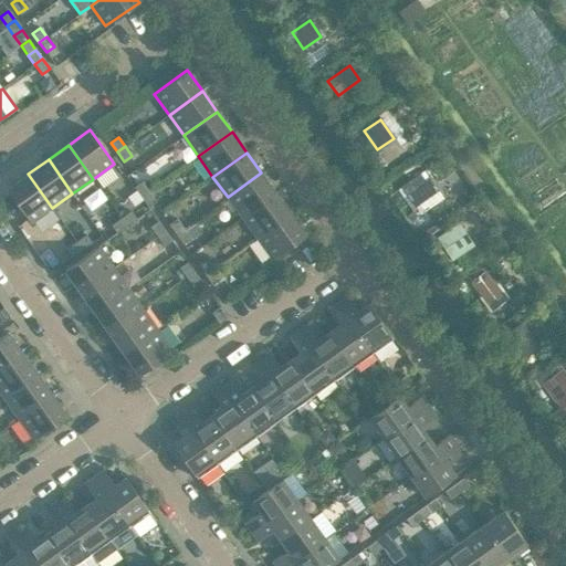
[(435,186),(425,170),(402,186),(412,201),(435,186)]
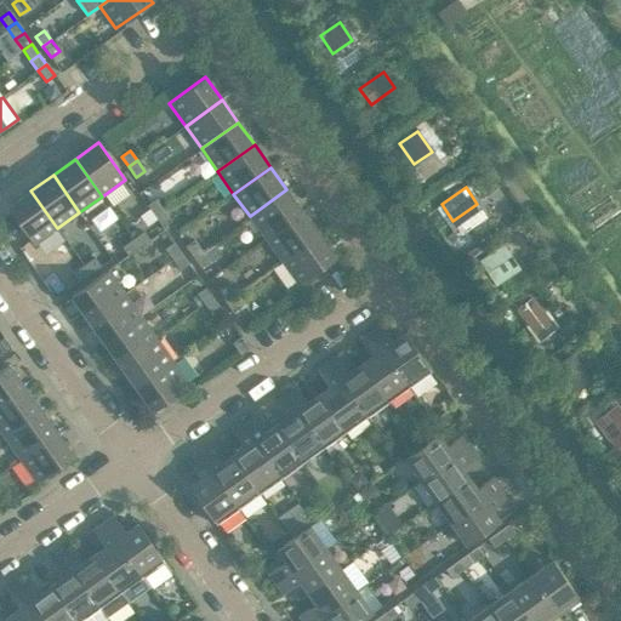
[(266,239),(302,212),(286,189),(250,216),(266,239)]
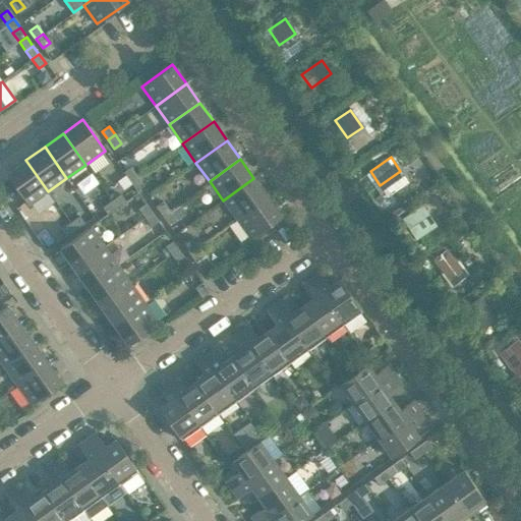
[(48,191),(25,160),(6,174),(29,206),(48,191)]
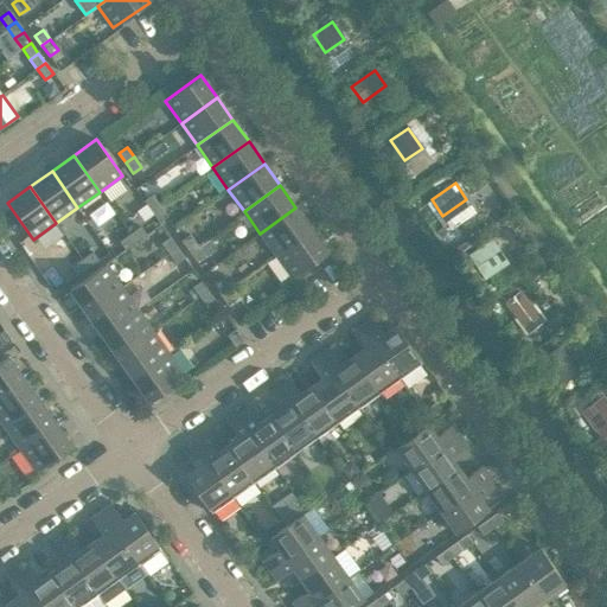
[(160,205),(152,195),(144,200),(151,211),(160,205)]
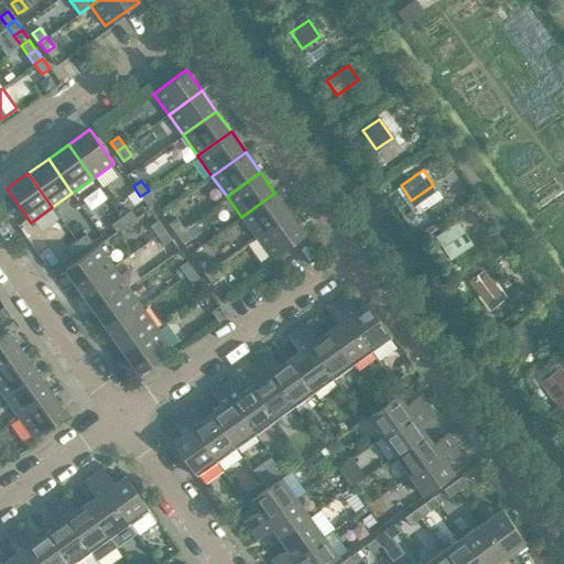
[(155,199),(149,191),(140,196),(148,206),(155,199)]
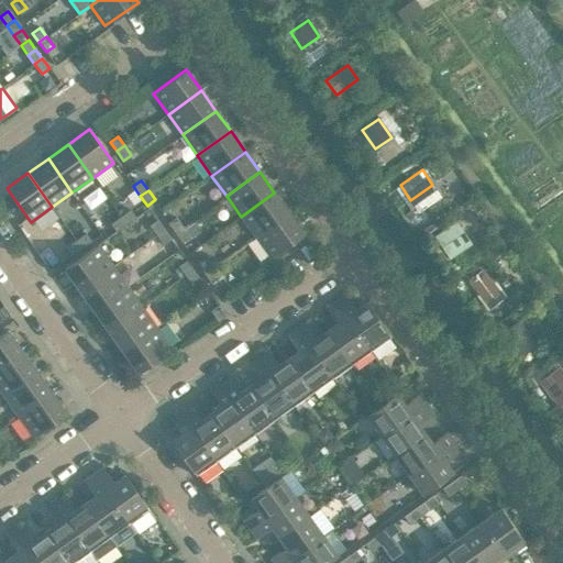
[(255,236),(289,212),(274,192),(241,217),(255,236)]
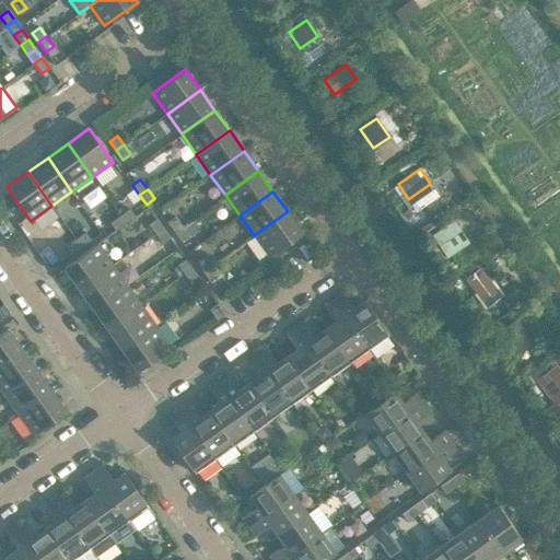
[(135,217),(131,212),(129,209),(119,216),(125,223),(135,217)]
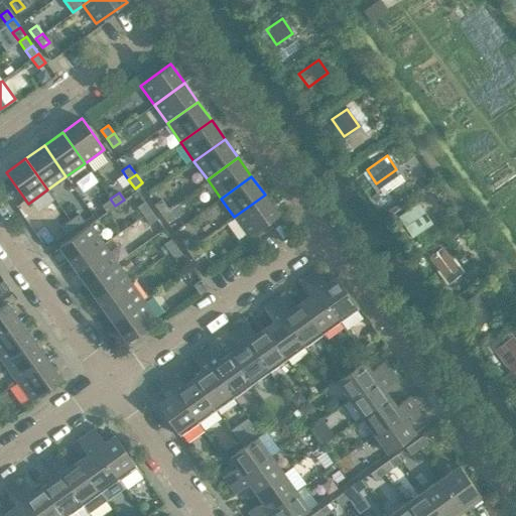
[(248,236),(278,215),(265,195),(234,217),(248,236)]
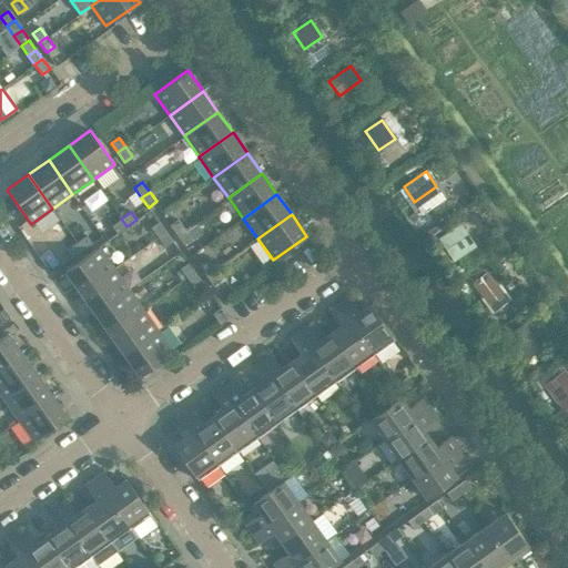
[(127,226),(121,219),(112,225),(118,233),(127,226)]
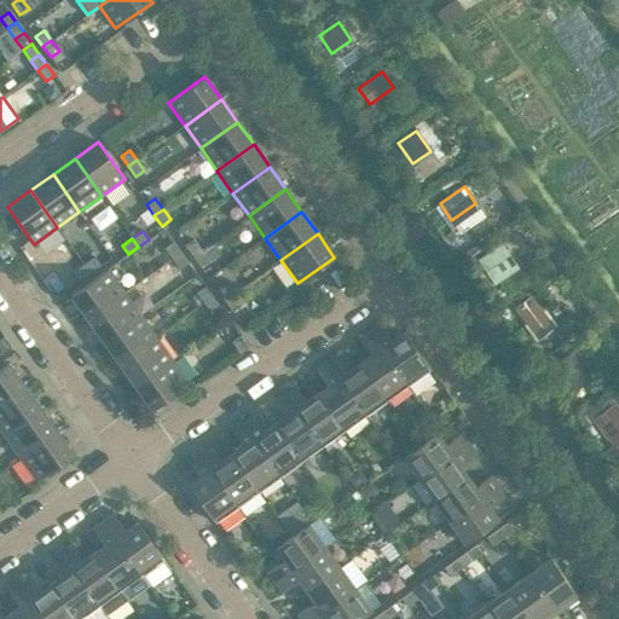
[(201,250),(194,239),(185,246),(192,256),(201,250)]
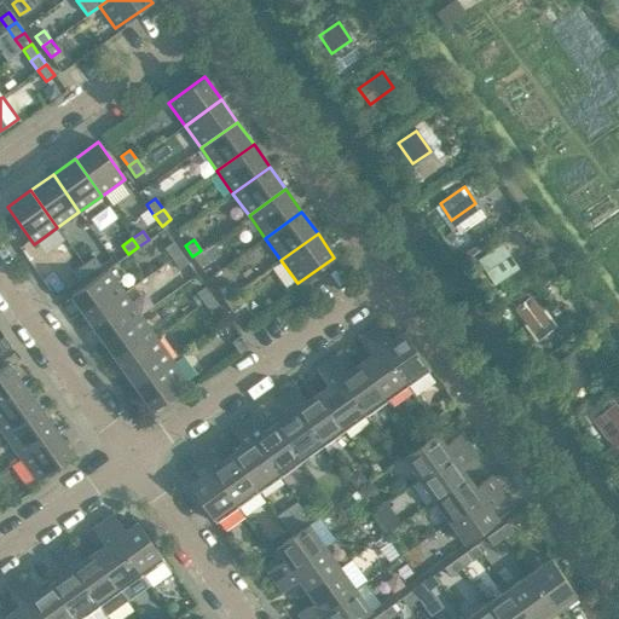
[(180,252),(173,242),(165,248),(172,259),(180,252)]
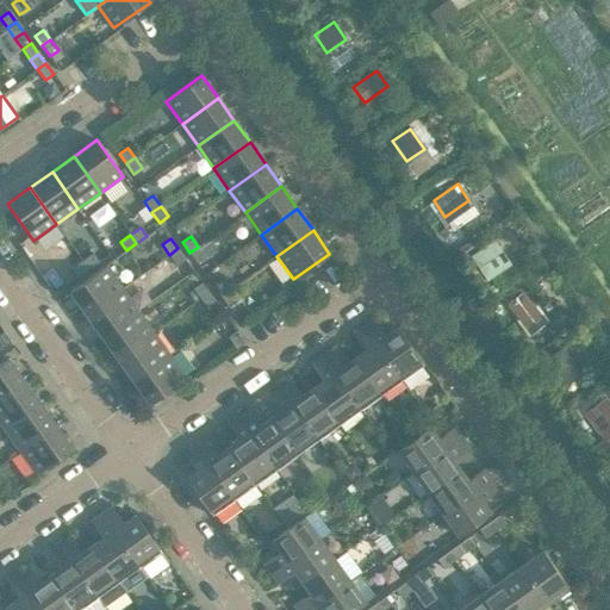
[(486,280),(510,263),(495,240),(470,255),(486,280)]
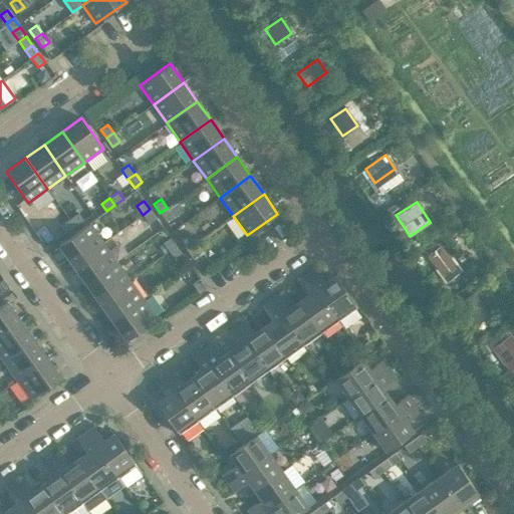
[(173,216),(167,208),(160,213),(166,221),(173,216)]
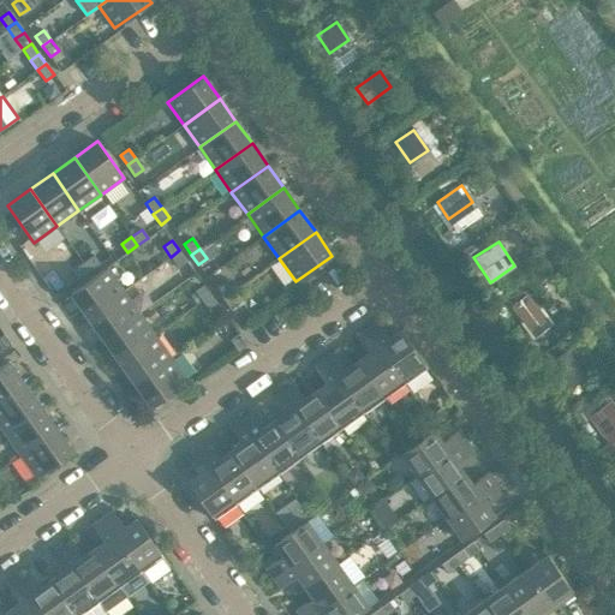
[(186,261),(179,250),(171,257),(178,267),(186,261)]
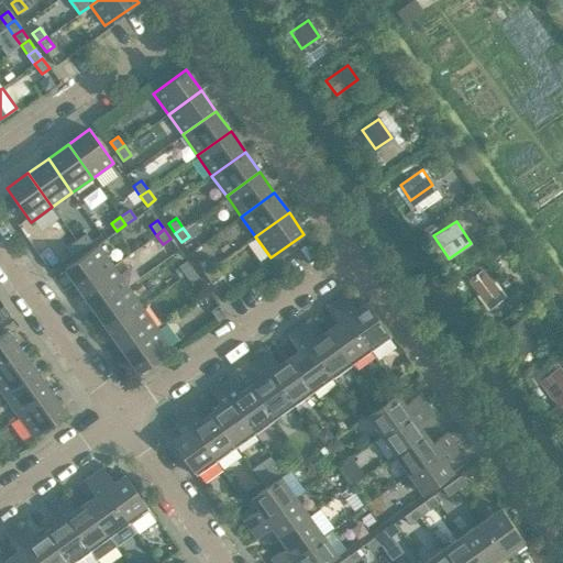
[(90,242),(85,233),(76,241),(81,249),(90,242)]
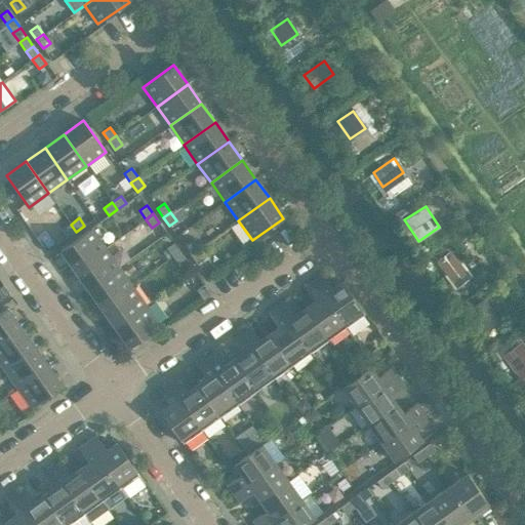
[(76,232),(71,225),(62,231),(67,238),(76,232)]
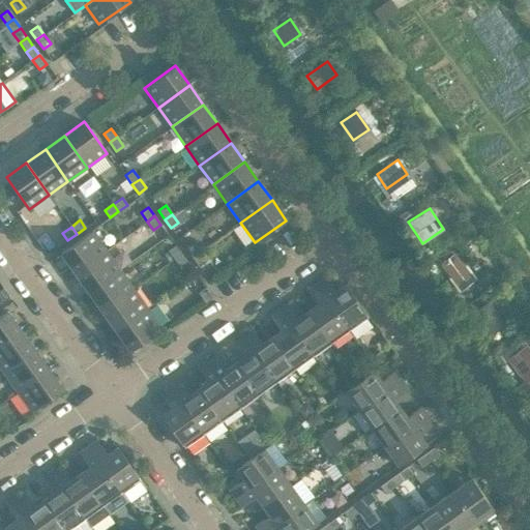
[(75,273),(107,251),(92,231),(60,253),(75,273)]
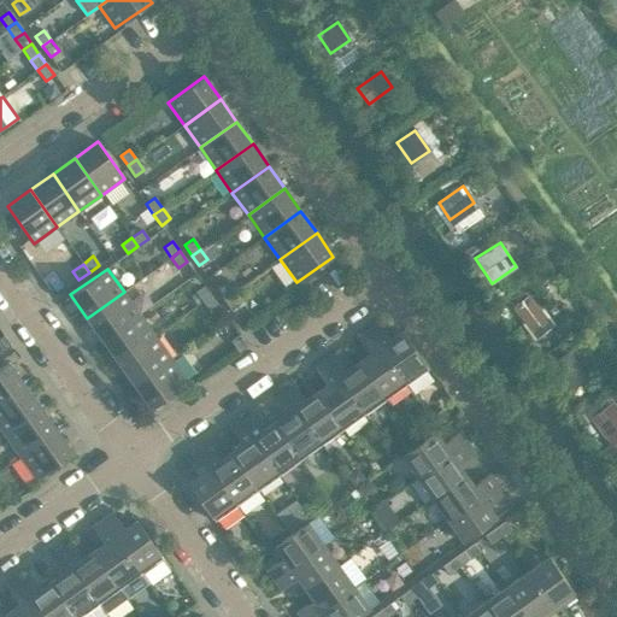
[(233,294),(224,283),(216,289),(223,300),(233,294)]
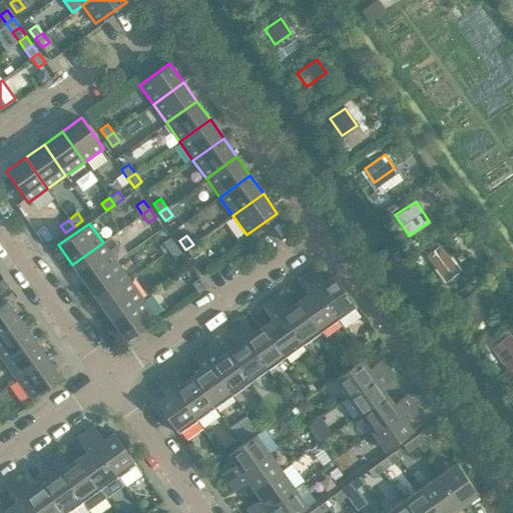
[(176,246),(170,237),(162,242),(163,243),(168,250),(169,251),(176,246)]
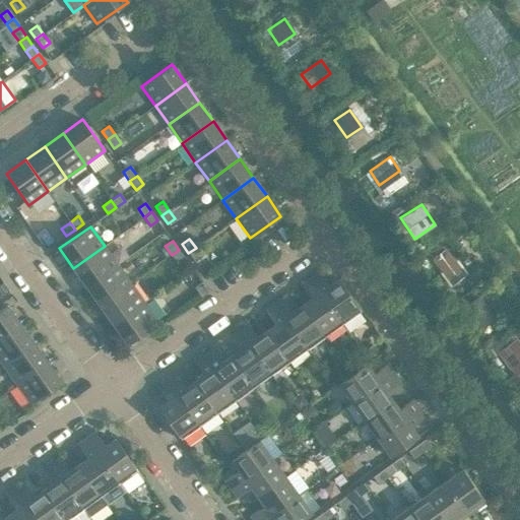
[(442,242),(427,253),(440,270),(455,259),(442,242)]
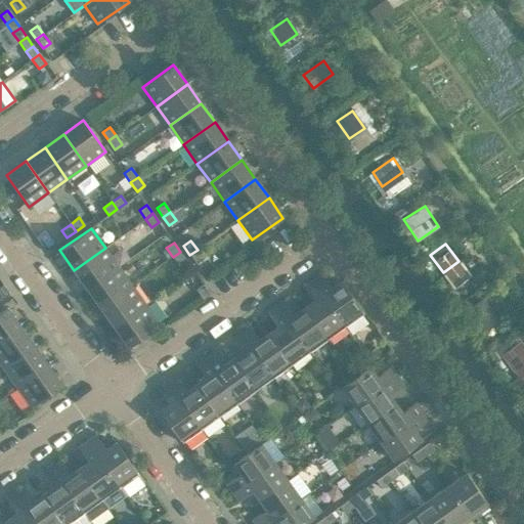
[(87,289),(119,266),(105,248),(74,270),(87,289)]
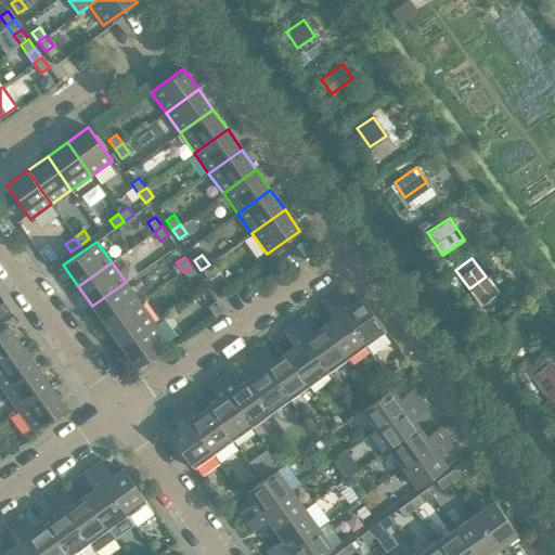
[(177,263),(171,267),(177,274),(182,271),(177,263)]
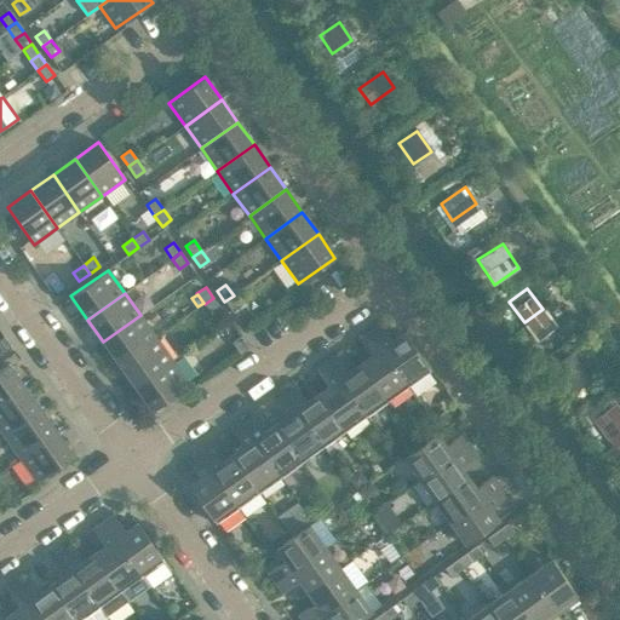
[(241,305),(234,296),(224,302),(231,311),(241,305)]
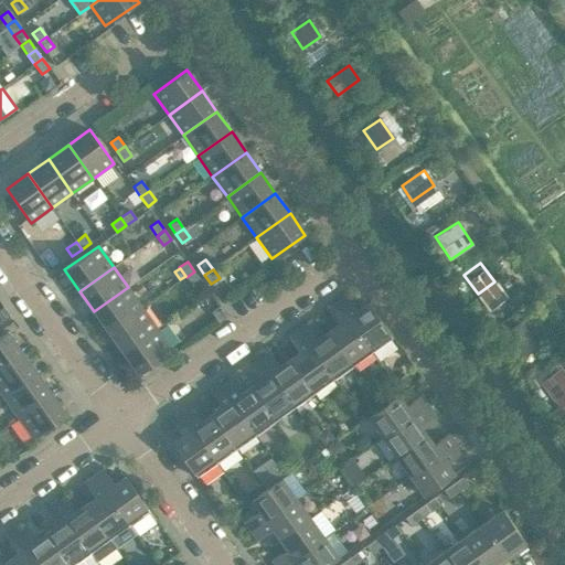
[(201,280),(194,272),(187,277),(193,286),(201,280)]
